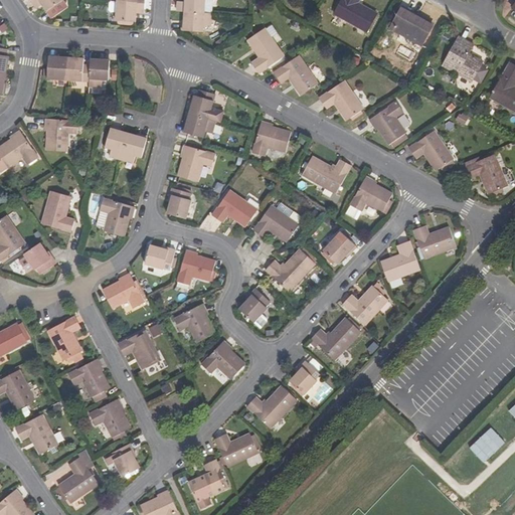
[(60,0),(29,0),(35,9),(41,4),(47,12),(62,1),(60,0)]
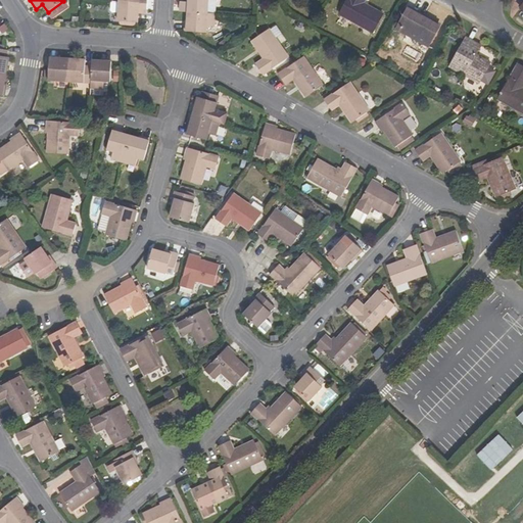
[(180,0),(180,8),(188,9),(216,10),(216,0),(180,0)]
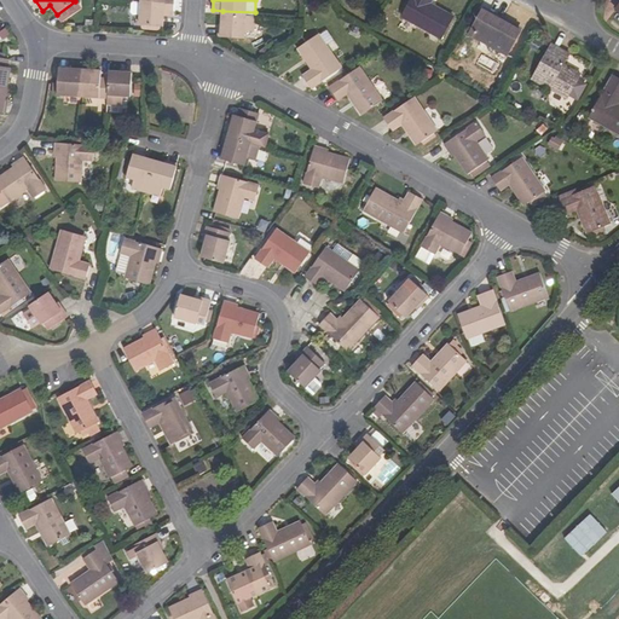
[(432,0),(410,0),(401,16),(440,39),(453,16),(431,3),(432,0)]
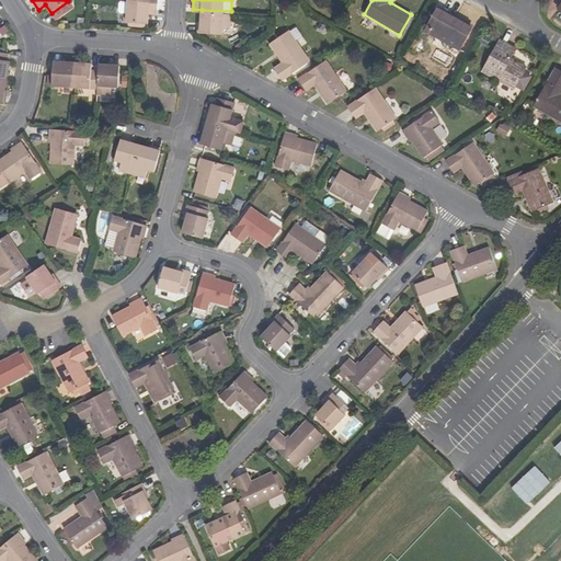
[(122,13),(128,14),(128,2),(121,1),(119,11),(122,13)]
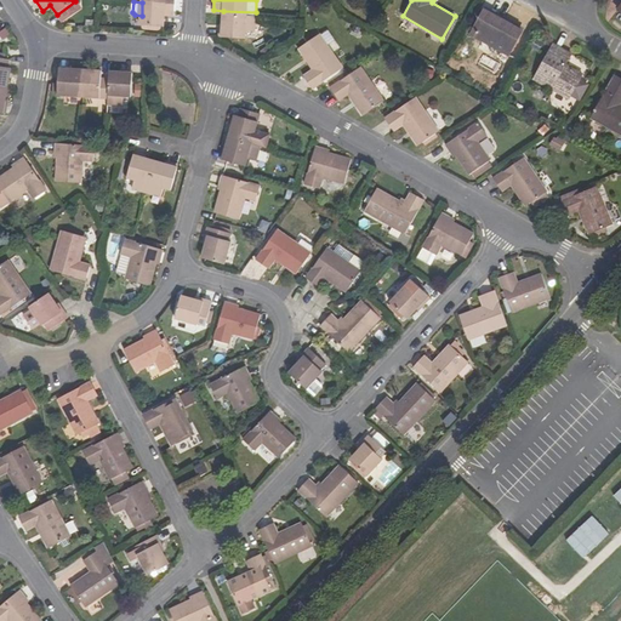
[(153,27),(161,27),(164,27),(165,16),(174,17),(175,4),(142,3),(142,16),(141,24),(144,30),(153,32),(153,27)]
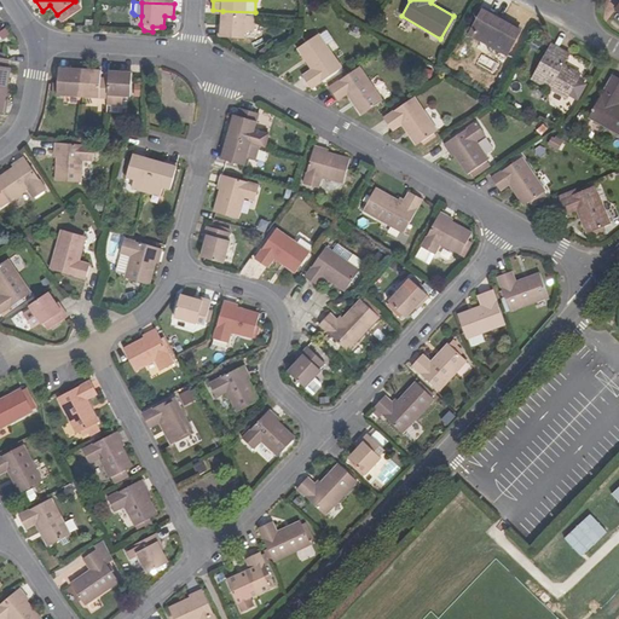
[(508,56),(519,35),(495,21),(496,17),(484,10),(469,34),(508,56)]
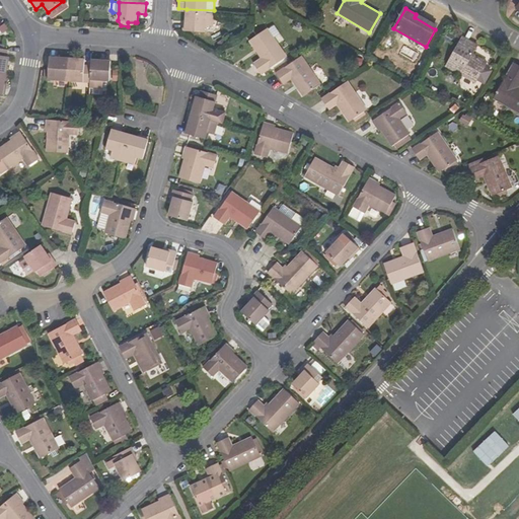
[(214,10),(187,9),(186,27),(206,29),(207,22),(214,22),(215,10),(214,10)]
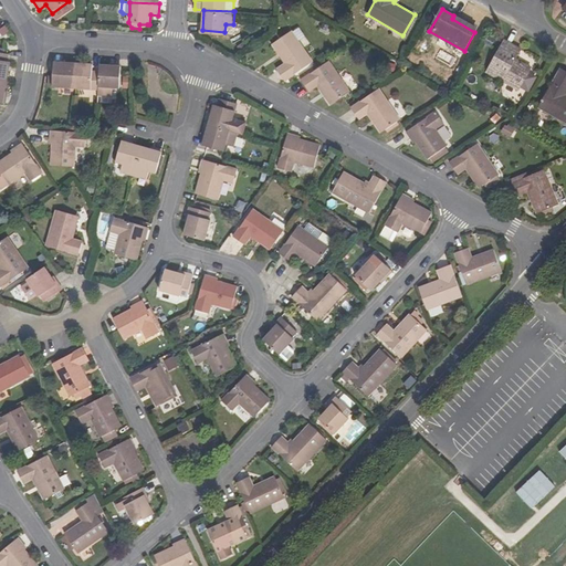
[(453,16),(452,19),(474,32),(477,29),(453,16)]
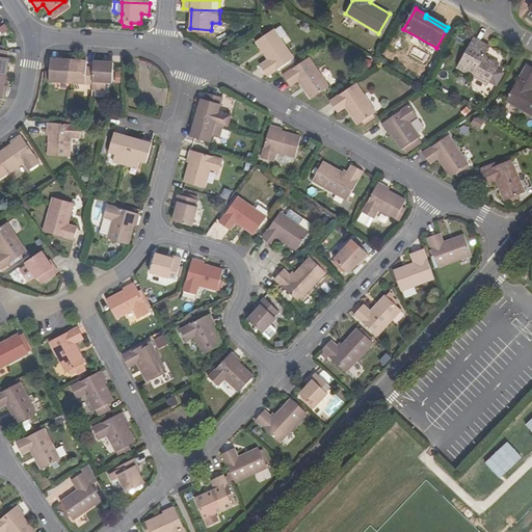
[(290,56),(270,27),(251,40),(265,58),(257,63),(264,74),(290,56)]
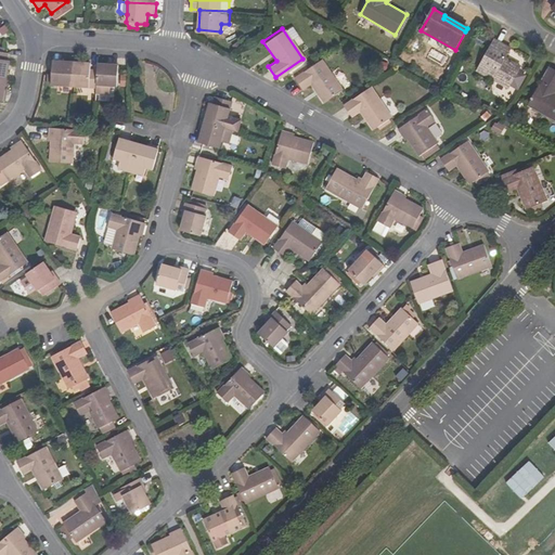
[(508,89),(518,69),(512,65),(513,62),(505,57),(511,49),(493,39),(476,71),(508,89)]
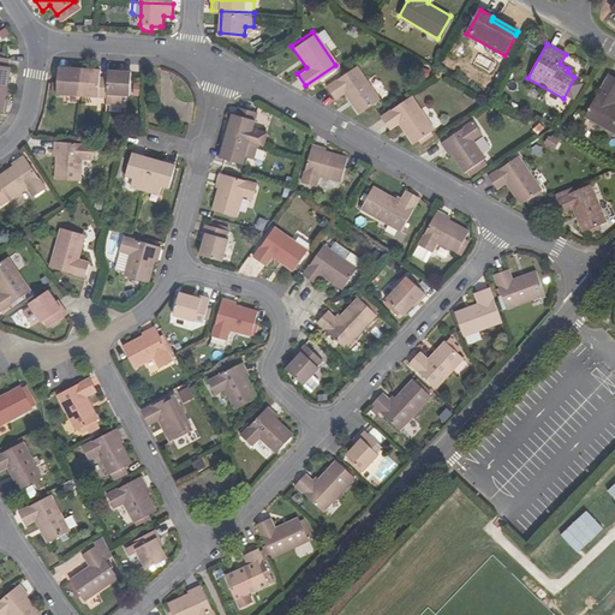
[(354,64),(324,84),(333,96),(342,90),(356,111),(376,96),(354,64)]
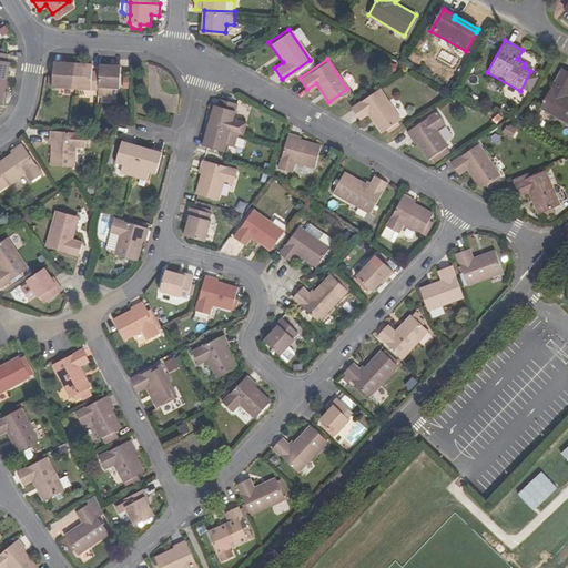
[(62,64),(53,64),(51,87),(75,89),(77,63),(62,62),(62,64)]
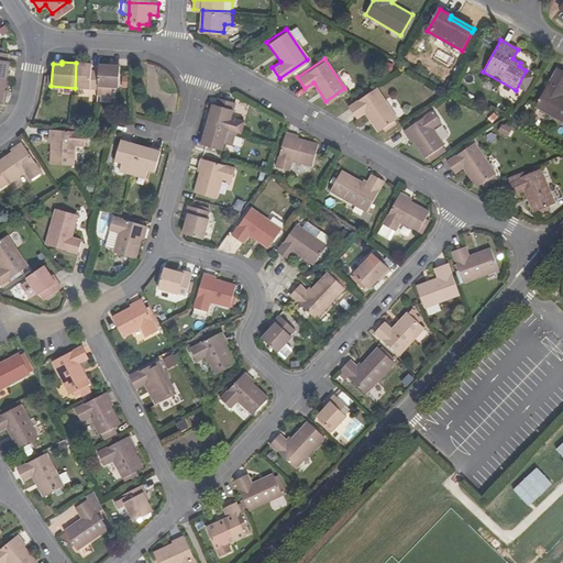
[(76,63),(75,88),(97,89),(98,72),(90,70),(90,64),(76,63)]
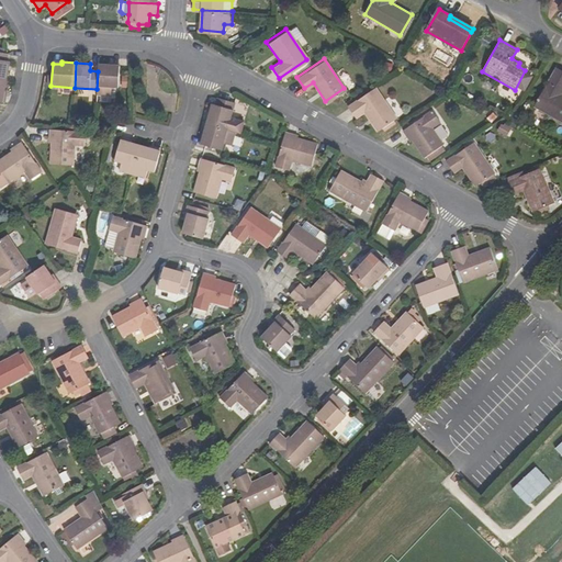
[(117,87),(119,66),(98,65),(98,71),(97,89),(96,94),(110,96),(110,87),(117,87)]
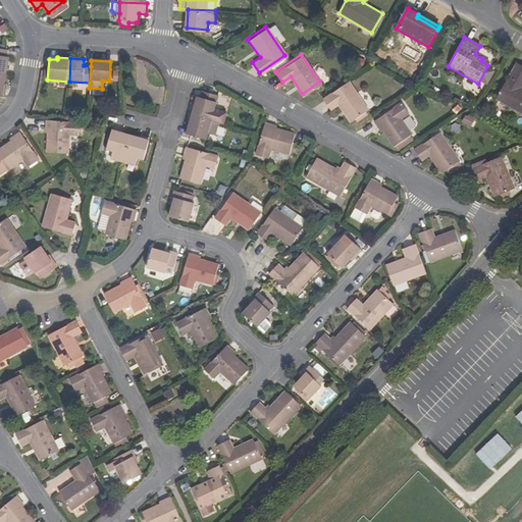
[(521,86),(521,66),(517,63),(498,98),(521,112),(521,87),(521,86)]
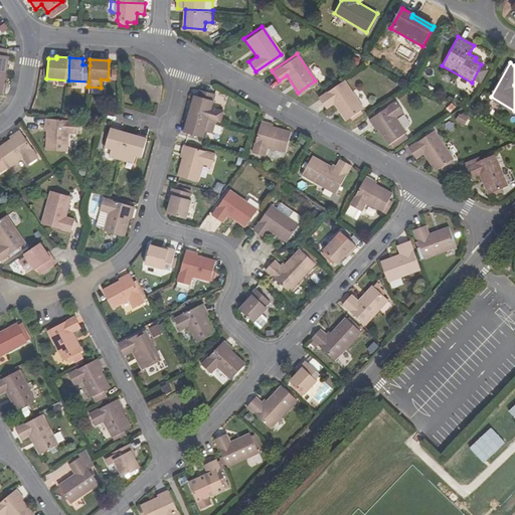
[(344,80),(319,98),(326,109),(334,104),(345,120),(362,108),(344,80)]
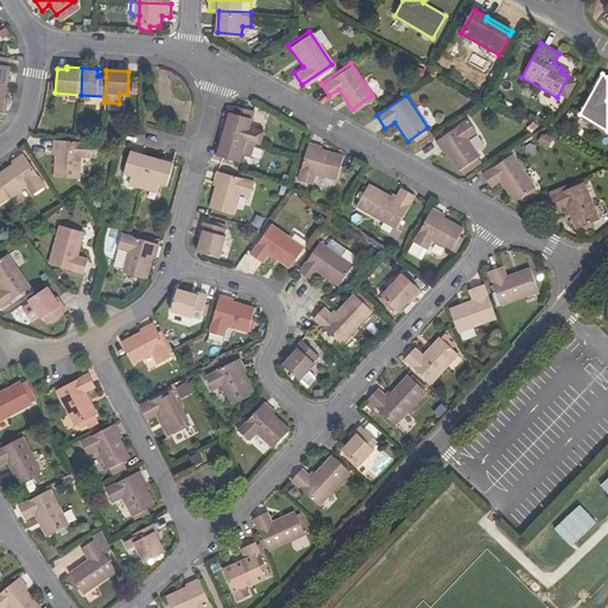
[(248,127),(253,111),(234,106),(232,113),(228,112),(222,134),(253,143),(259,144),(263,131),(258,130),(248,127)]
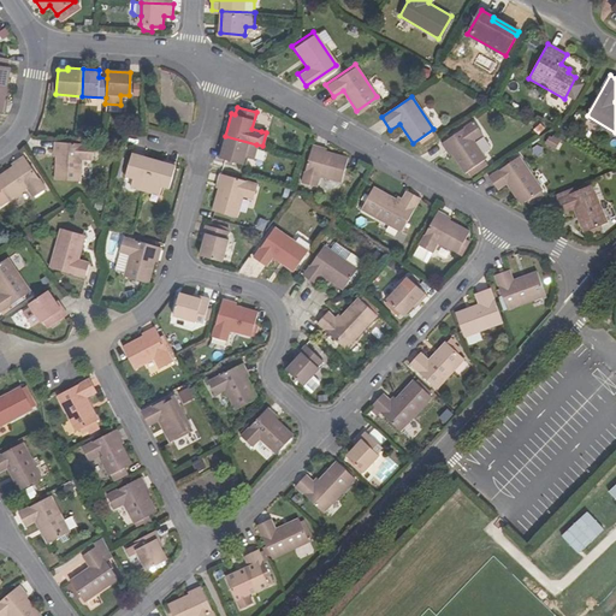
[(483,135),(474,122),(442,144),(448,153),(450,152),(465,173),(486,159),(474,141),(483,135)]
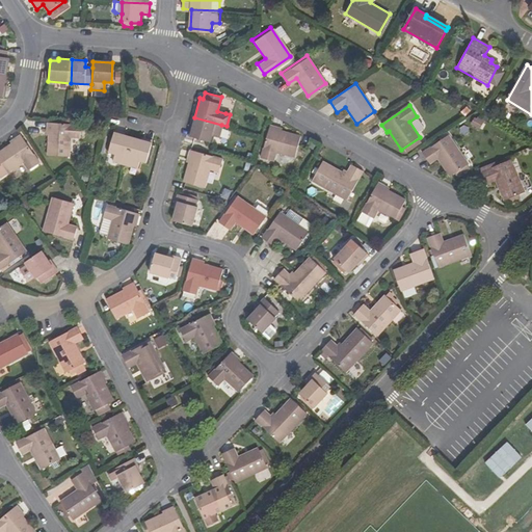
[(472,125),(481,130),(486,122),(476,116),(472,125)]
